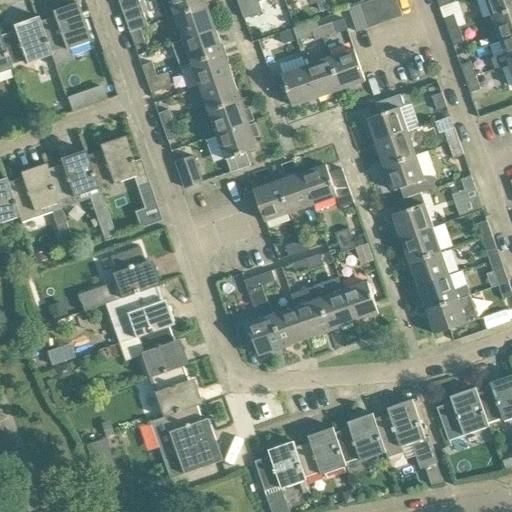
[(169,0),(175,16),(207,5),(205,0),(169,0)]
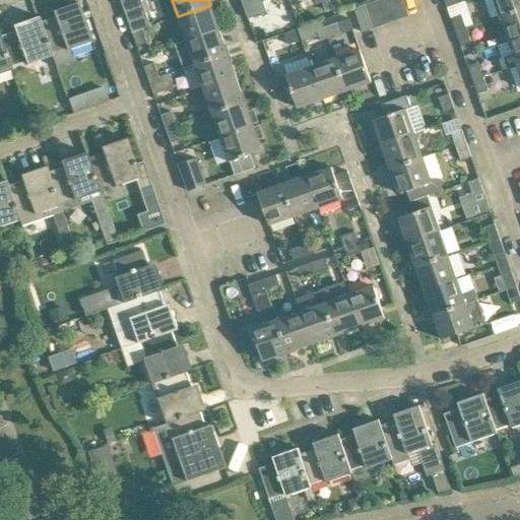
[(262,1),(264,0),(241,0),(250,22),(267,16),(262,1)]
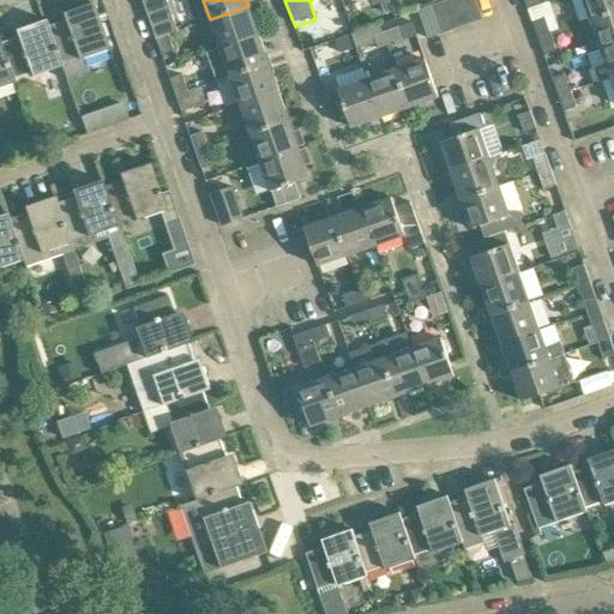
[(443,34),(456,29),(446,0),(432,5),(443,34)]
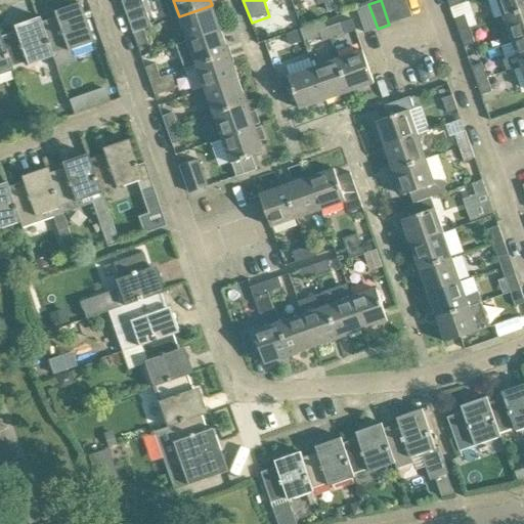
[(389,25),(400,20),(393,0),(380,0),(381,0),(389,25)]
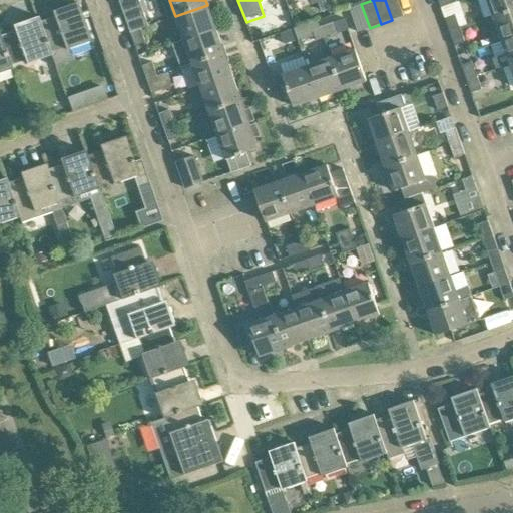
[(404,16),(398,0),(385,0),(392,20),(404,16)]
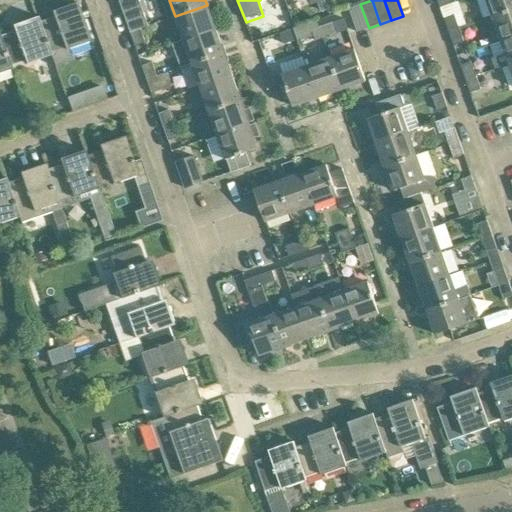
[(511,0),(486,0),(493,17),(511,10),(511,0)]
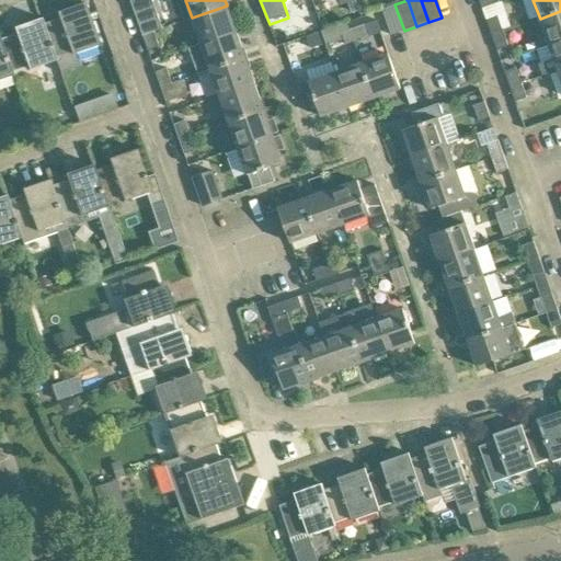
[(142,35),(153,32),(162,29),(153,1),(134,8),(142,35)]
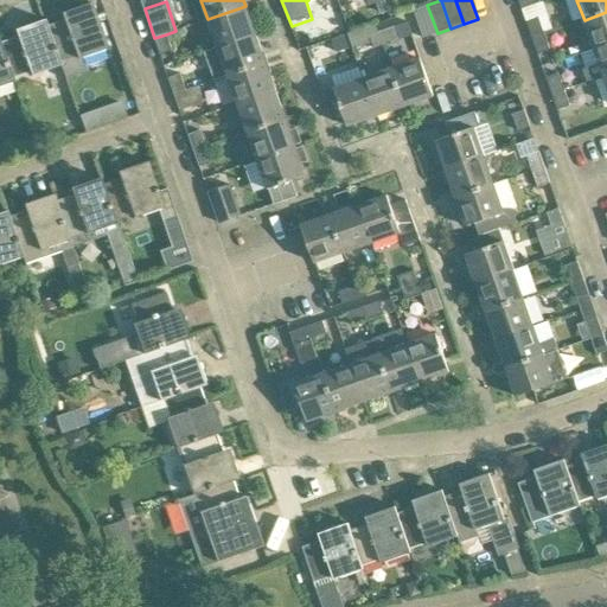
[(43,19),(59,65),(61,65),(59,61),(76,55),(78,58),(108,49),(91,2),(70,10),(72,17),(46,26),(44,19),(43,19)]
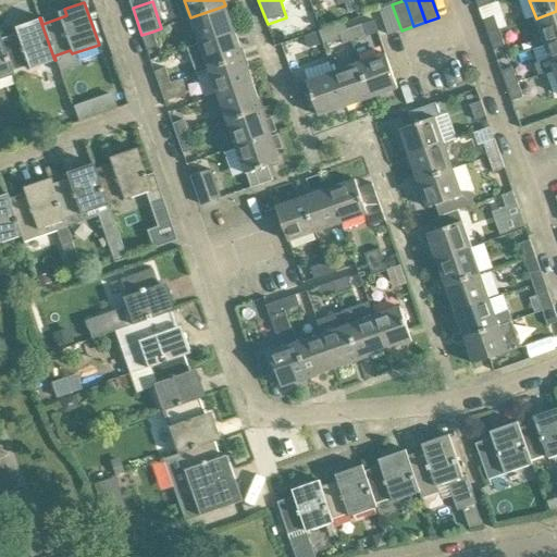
[(388,35),(401,31),(392,4),(380,9),(388,35)]
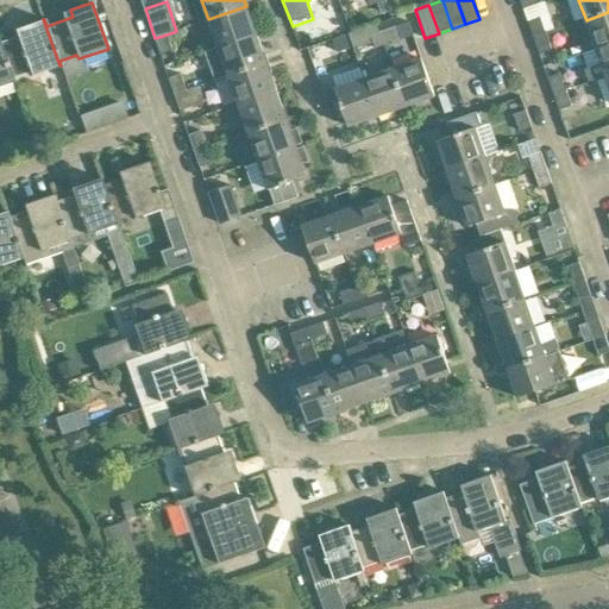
[(219,49),(257,35),(246,6),(208,19),(219,49)]
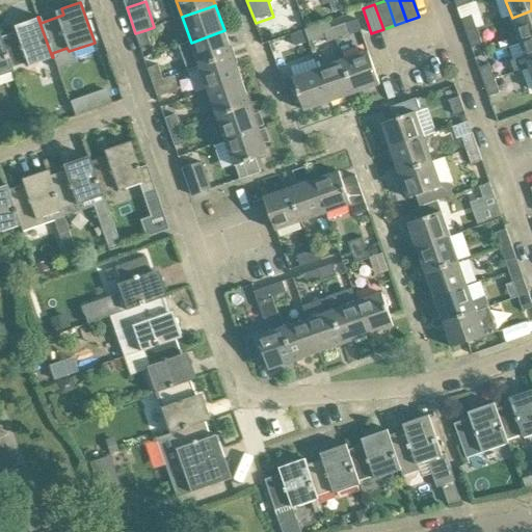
[(521,43),(531,37),(531,10),(512,18),(521,43)]
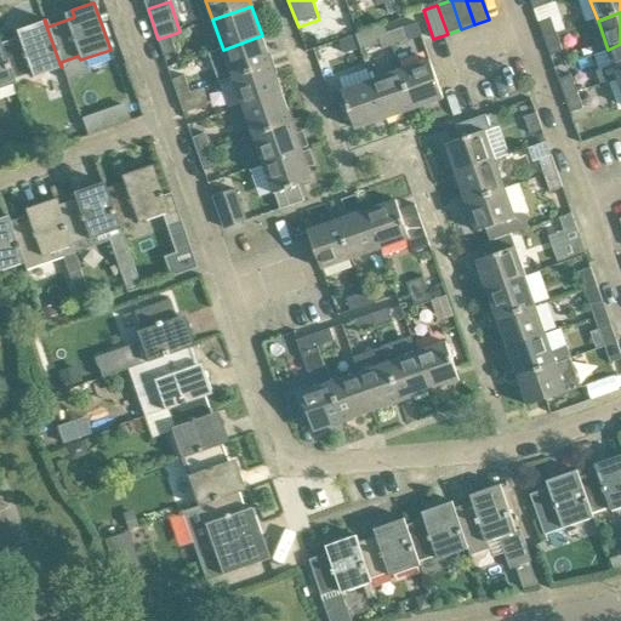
[(545,38),(557,34),(551,17),(539,22),(545,38)]
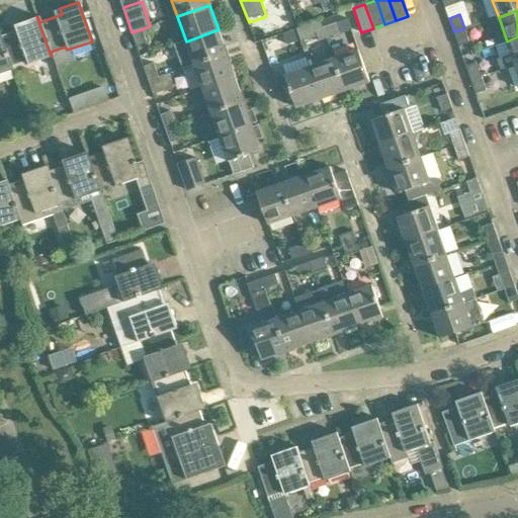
[(26,64),(51,56),(36,16),(19,22),(21,28),(0,35),(0,40),(10,70),(11,70),(10,66),(25,61),(26,64)]
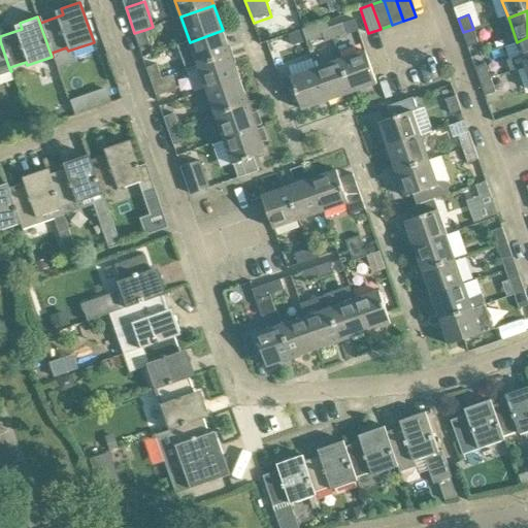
[(325,21),(301,29),(305,41),(306,43),(323,37),(324,41),(333,37),(330,28),(328,29),(325,21)]
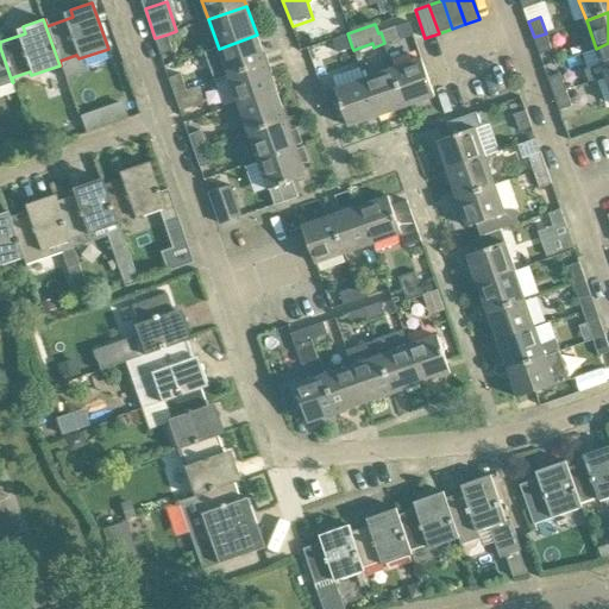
[(381,32),(384,43),(401,38),(397,26),(381,32)]
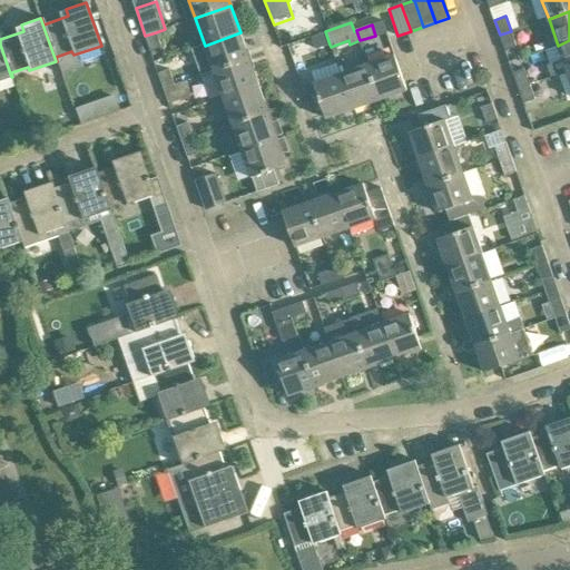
[(314,36),(311,37),(315,49),(330,45),(325,31),(314,36)]
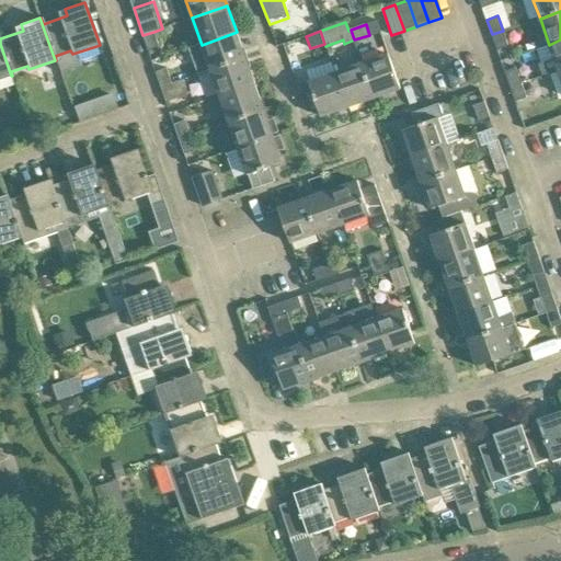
[(492,34),(497,49),(508,46),(503,31),(492,34)]
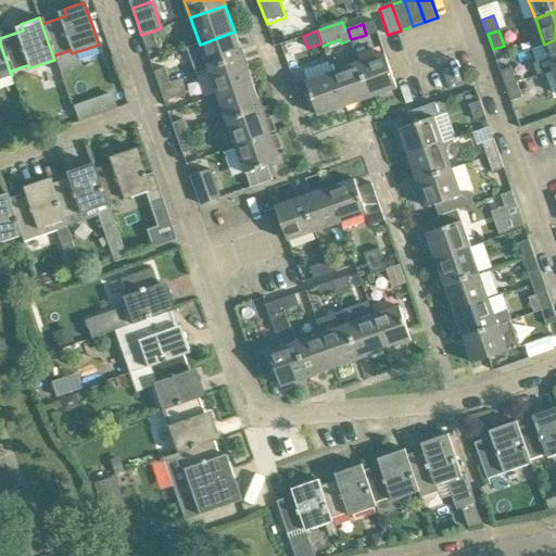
[(141,35),(147,50),(158,46),(152,32),(141,35)]
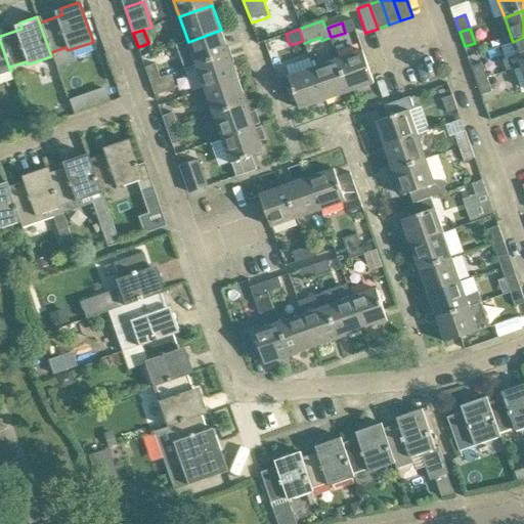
[(197,66),(229,54),(221,30),(188,42),(197,66)]
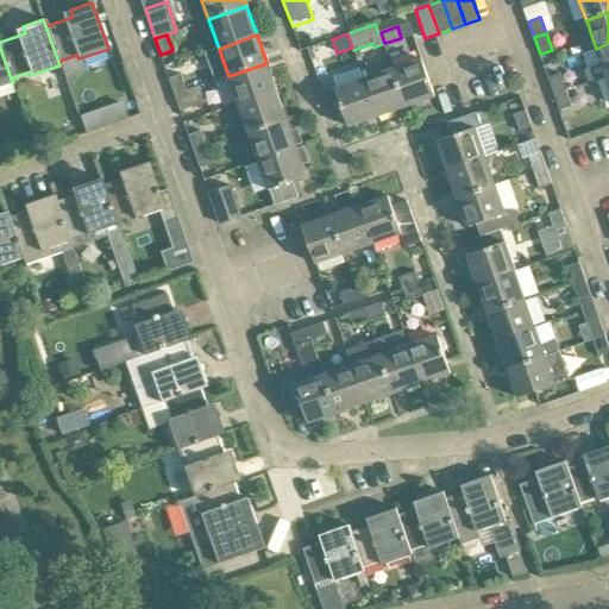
[(606,76),(608,75),(608,43),(596,49),(606,76)]
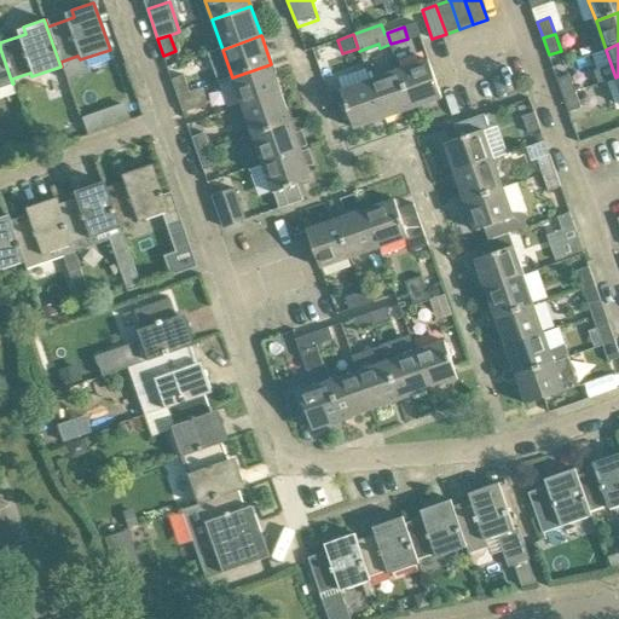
[(0,87),(12,84),(0,48),(0,87)]
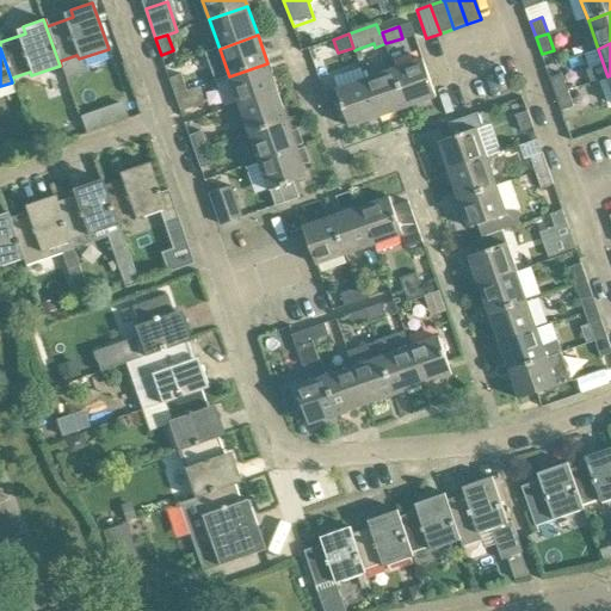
[(395,68),(408,106),(437,97),(424,59),(395,68)]
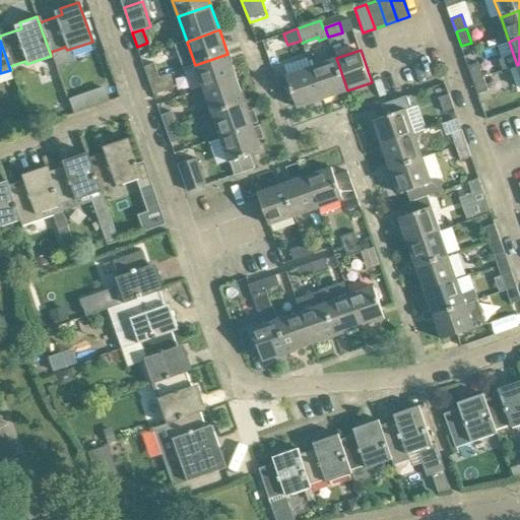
[(204,89),(237,78),(228,54),(195,65),(204,89)]
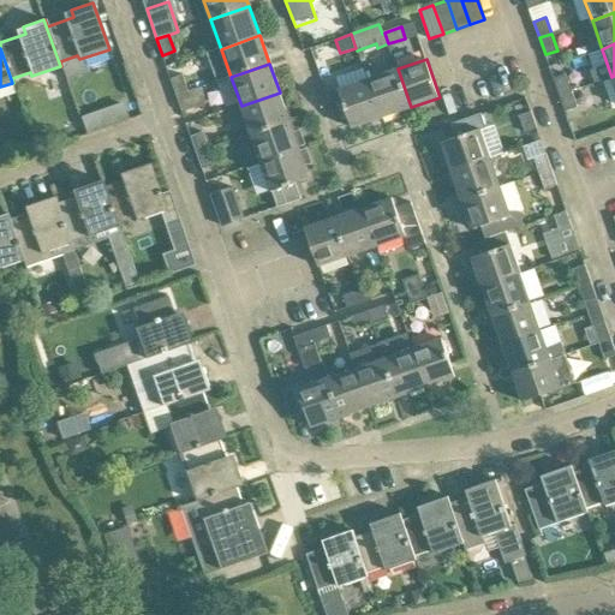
[(380,118),(411,107),(398,69),(366,79),(380,118)]
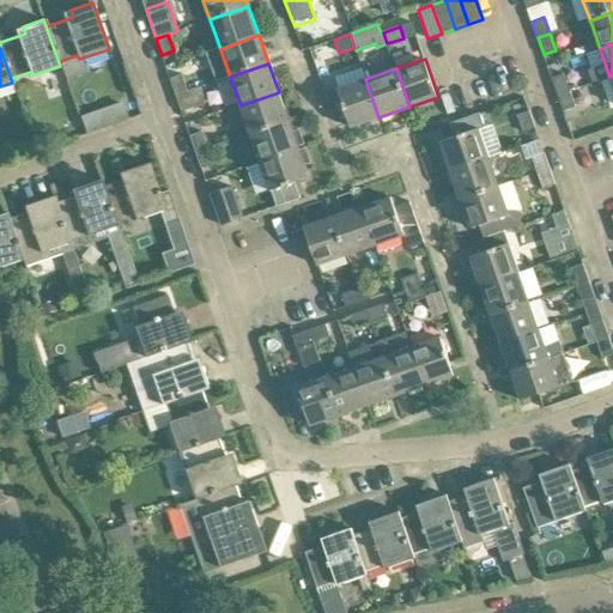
[(558,95),(570,90),(564,73),(552,78),(558,95)]
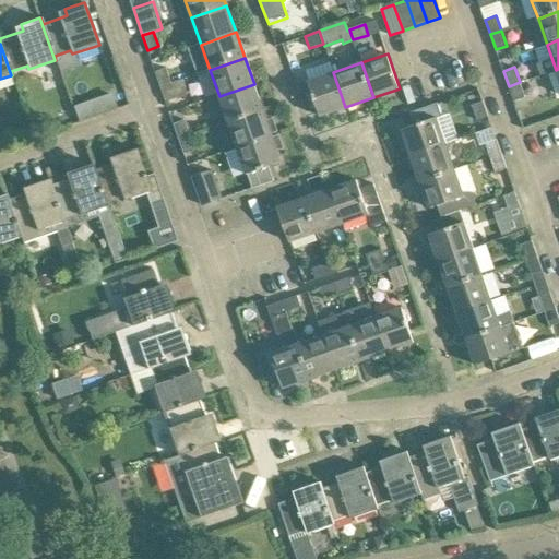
[(161,87),(171,83),(166,68),(155,72),(161,87)]
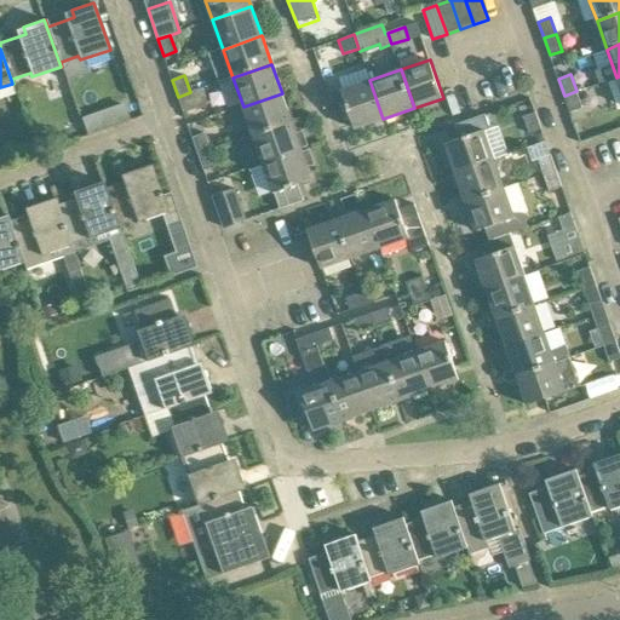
[(355,128),(383,119),(369,80),(342,90),(329,95),(338,119),(350,115),(355,128)]
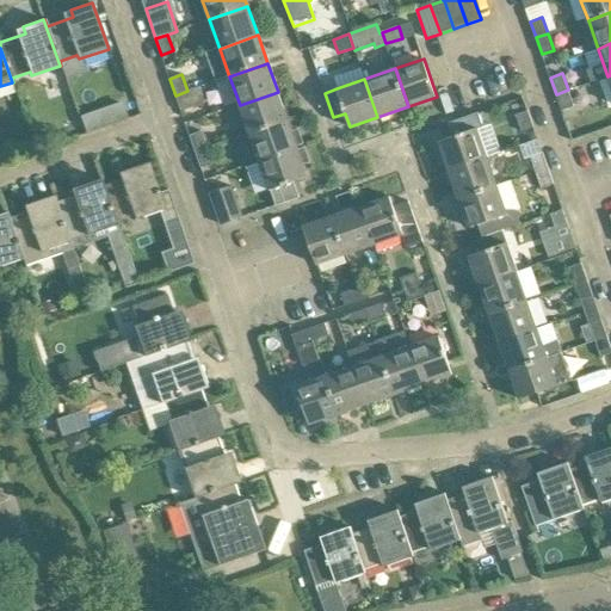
[(181,111),(193,106),(204,103),(198,87),(187,91),(176,96),(181,111)]
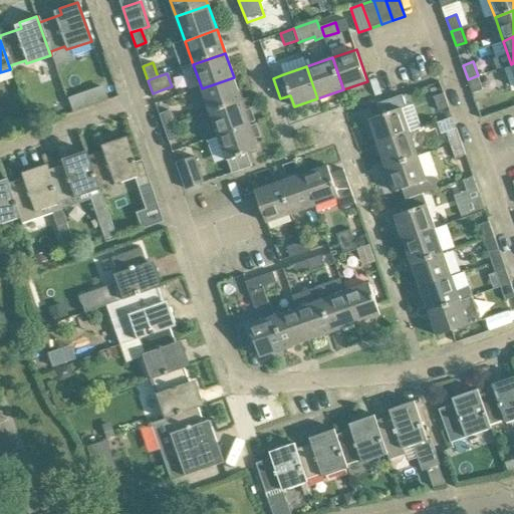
[(468,79),(472,93),(483,89),(478,75),(468,79)]
